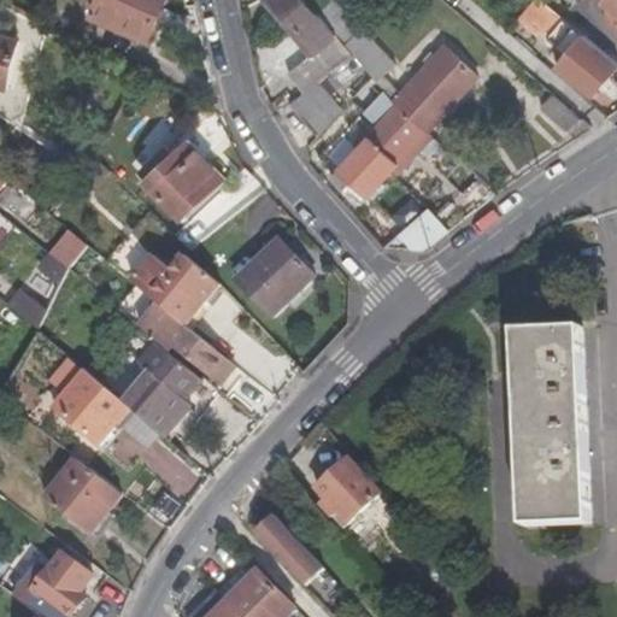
[(151,40),(168,0),(103,0),(97,17),(151,40)]
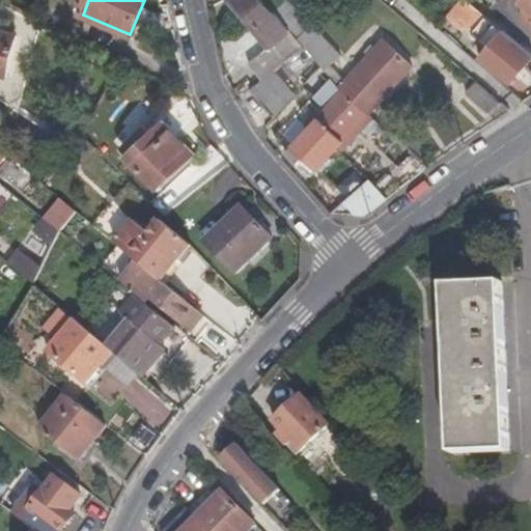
[(291,28),(272,5),(267,0),(228,0),(270,48),(291,28)]
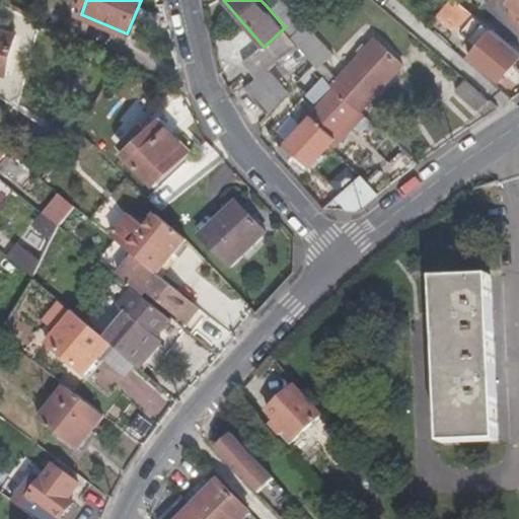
[(343,86),(365,108),(410,65),(383,38),(344,76),(330,62),(340,52),(285,0),(270,0),(266,5),(285,27),(299,44),(301,46),(311,55),(319,63),(329,73),(343,86)]
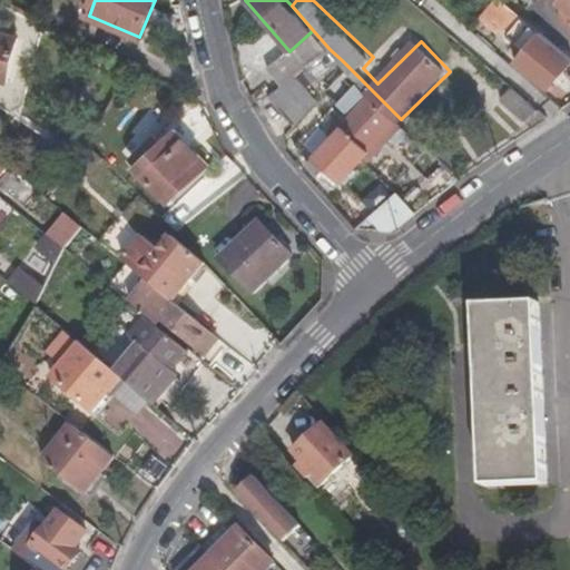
[(551,90),(569,69),(569,57),(503,0),(502,0),(493,12),(534,46),(519,64),(551,90)]
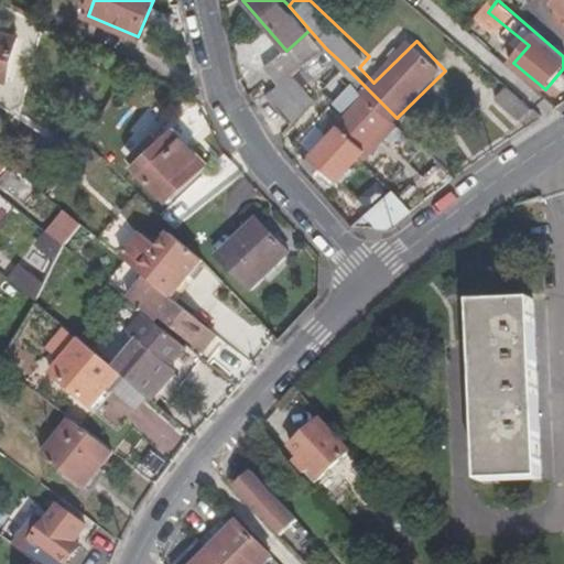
[(286,51),(302,66),(325,47),(310,30),(286,51)]
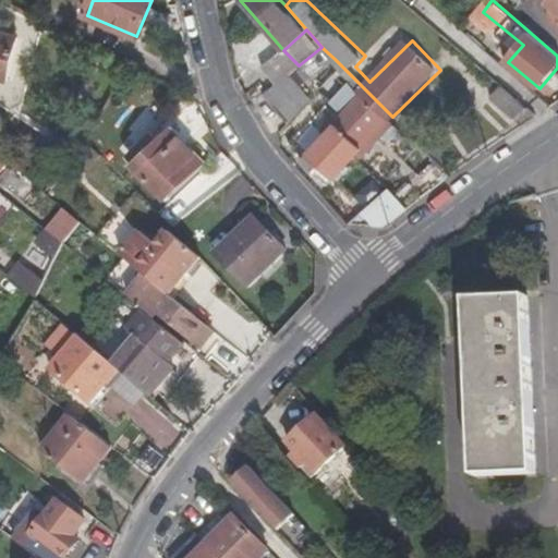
[(0,76),(8,80),(19,35),(0,31),(0,76)]
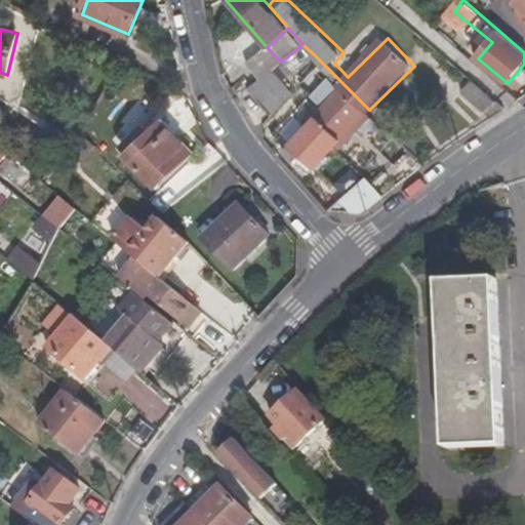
[(315,55),(305,46),(249,90),(271,118),(295,96),(285,84),(315,55)]
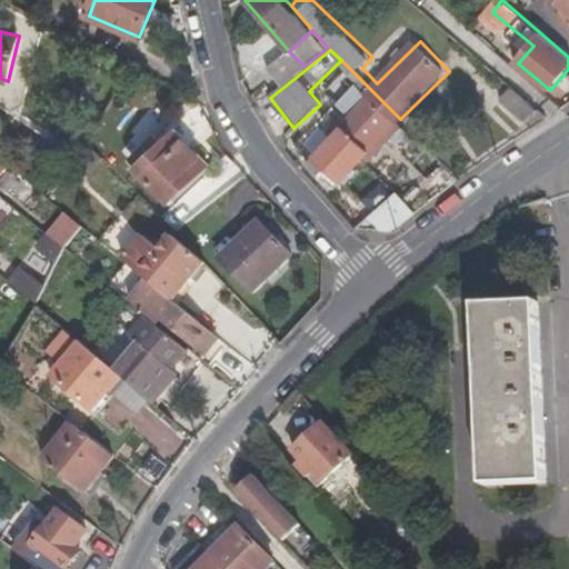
[(342,101),(361,80),(350,69),(331,89),(342,101)]
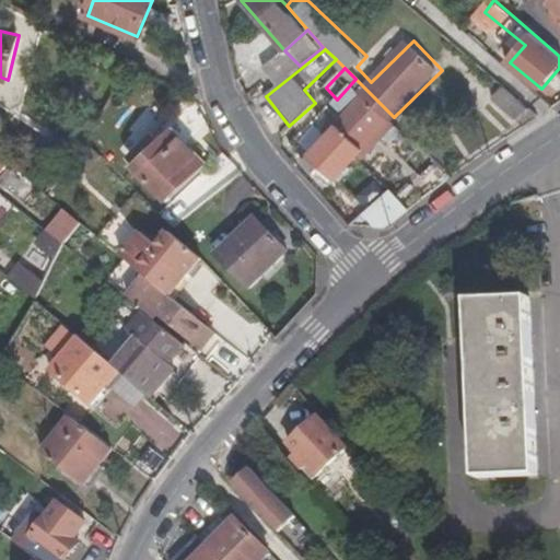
[(506,89),(499,82),(490,93),(524,121),(533,111),(531,109),(506,89)]
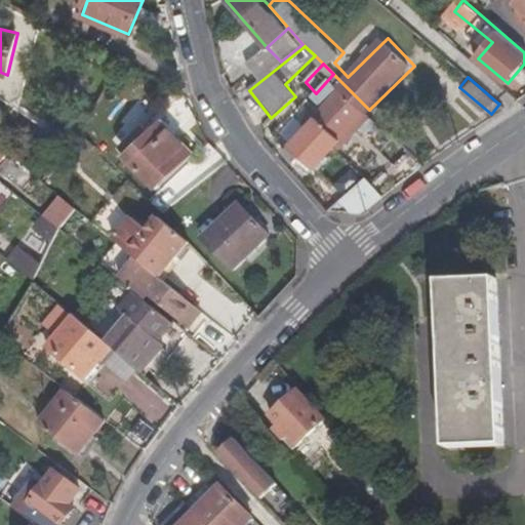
[(312,166),(369,110),(347,87),(325,109),(320,104),(313,112),(317,117),(288,145),(300,160),(303,157),(312,166)]
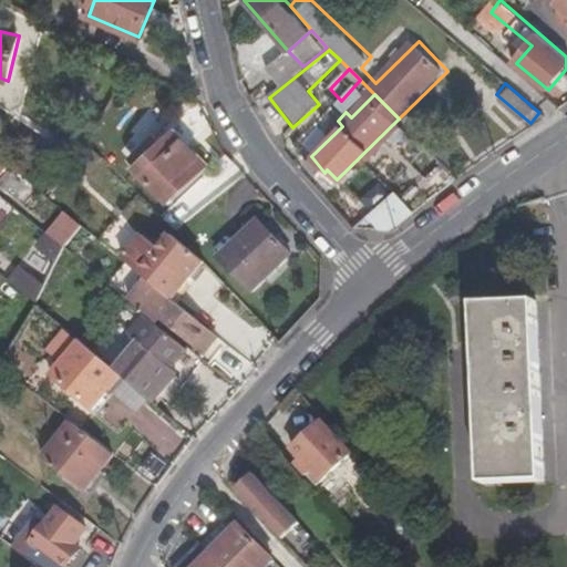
[(208,161),(178,130),(138,165),(168,199),(208,161)]
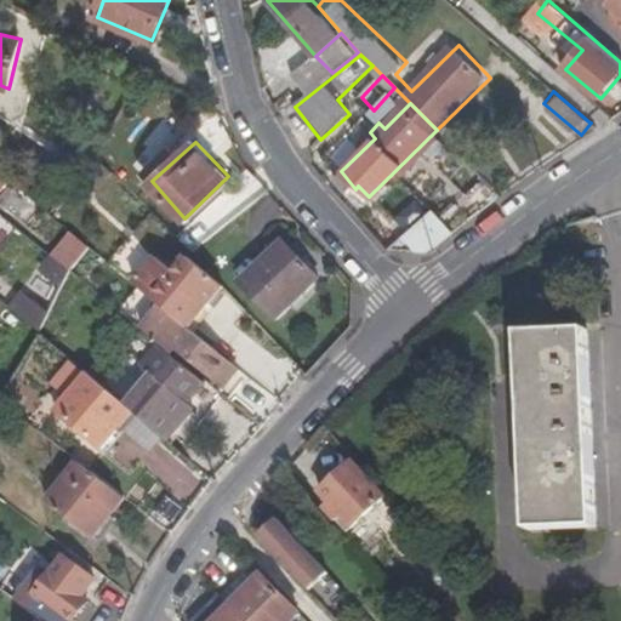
[(63,148),(53,143),(44,160),(53,165),(63,148)]
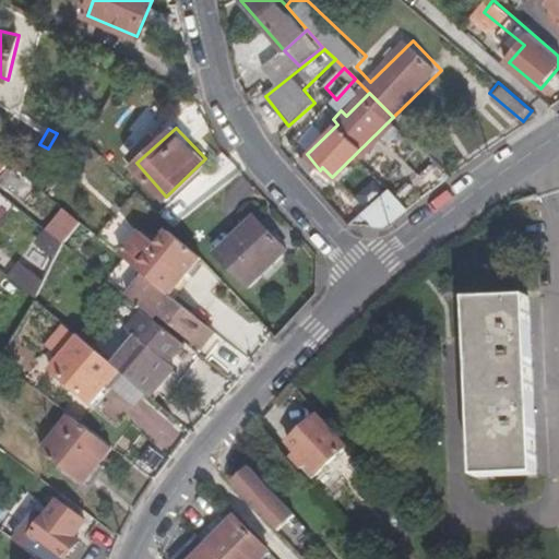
[(381,233),(408,207),(389,187),(361,211),(381,233)]
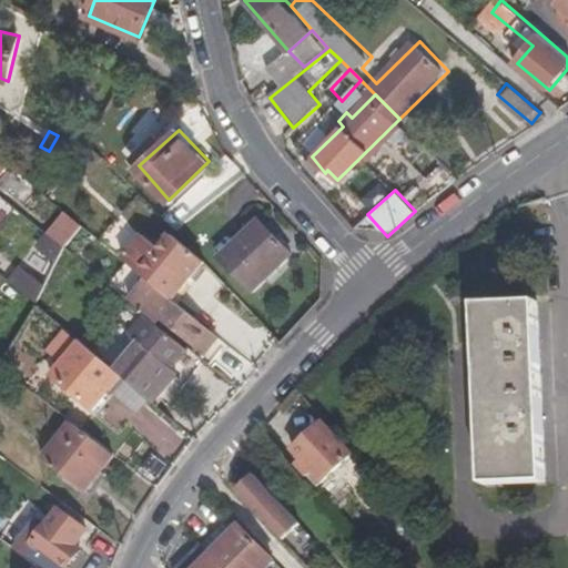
[(13,223),(21,212),(10,203),(2,213),(13,223)]
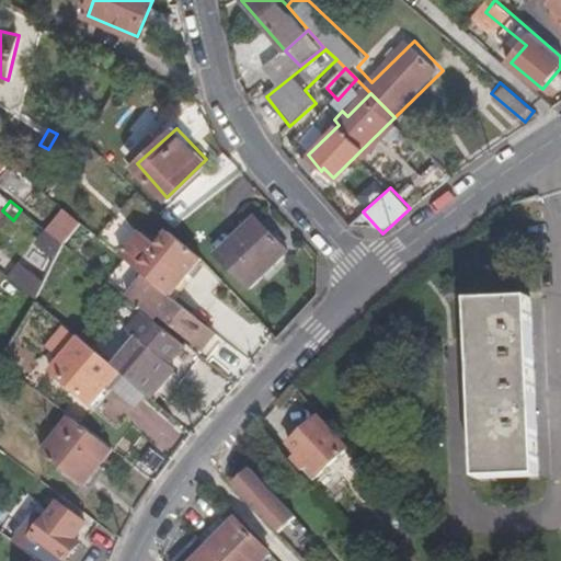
[(46,230),(63,243),(81,222),(65,208),(46,230)]
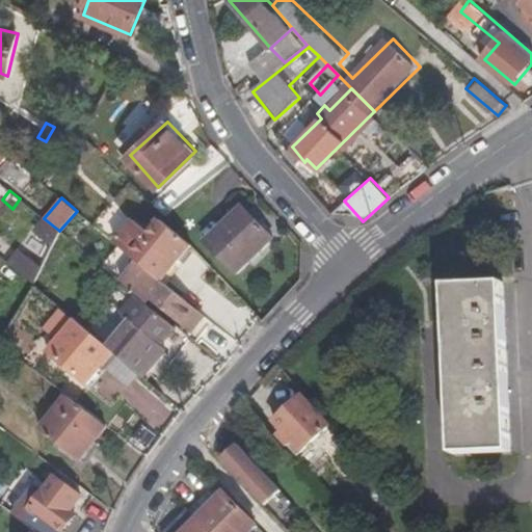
[(112,204),(97,222),(112,236),(129,217),(112,204)]
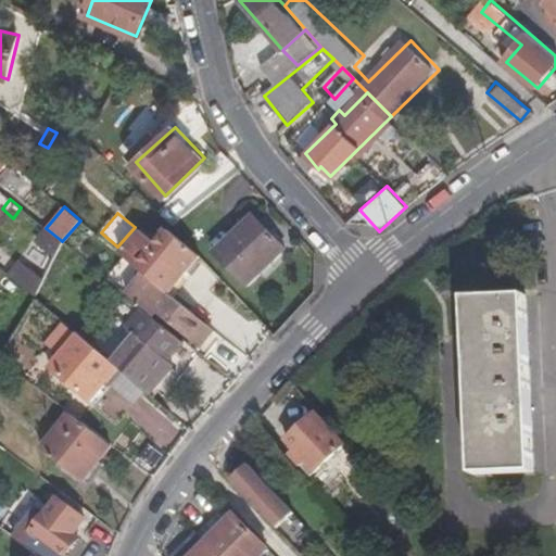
[(286,249),(255,215),(217,250),(249,285),(286,249)]
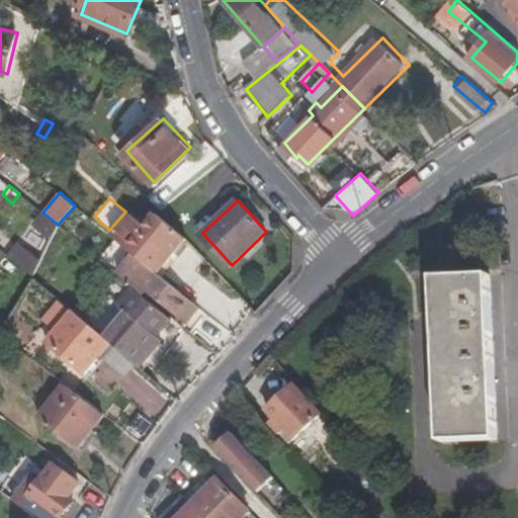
[(34,223),(42,212),(32,204),(25,214),(34,223)]
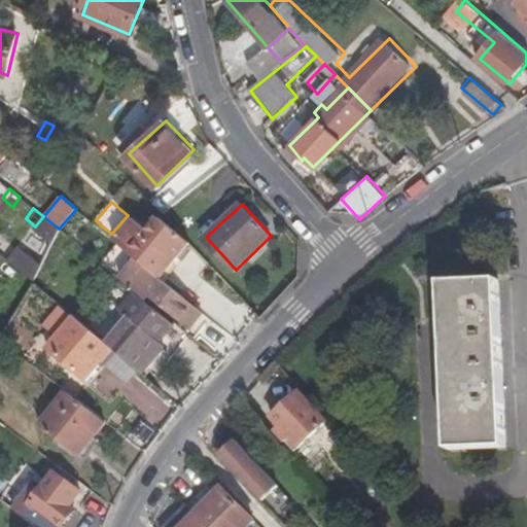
[(140,261),(163,280),(191,245),(162,219),(132,254),(140,261)]
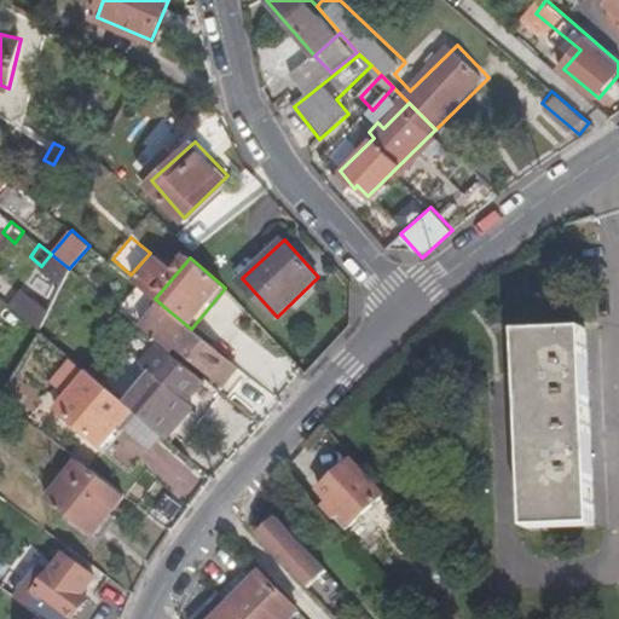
[(69,268),(44,331),(58,345),(79,277),(69,268)]
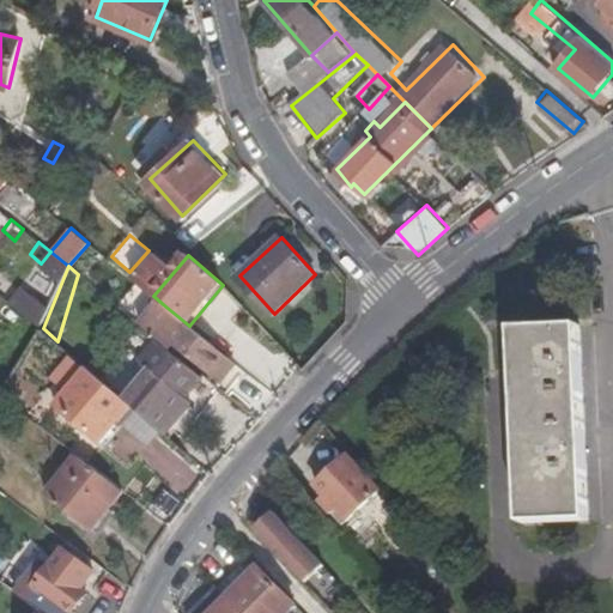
[(519,287),(526,522),(588,519),(582,286),(519,287)]
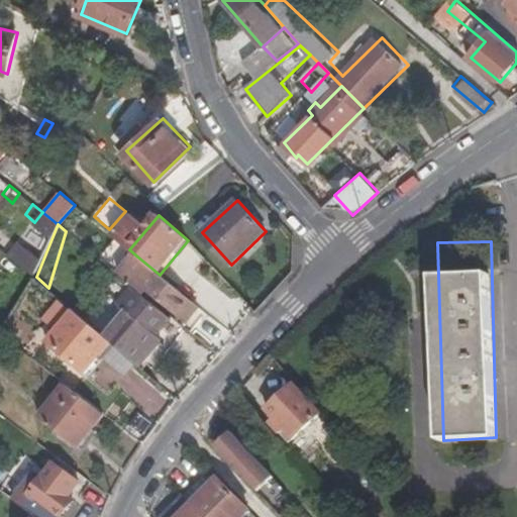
[(0,269),(10,256),(0,248),(0,269)]
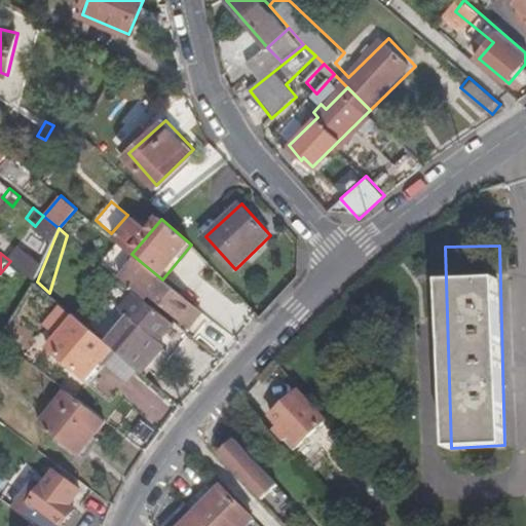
[(207,329),(229,347),(236,339),(162,279),(140,261),(127,275),(192,330),(198,323),(207,329)]
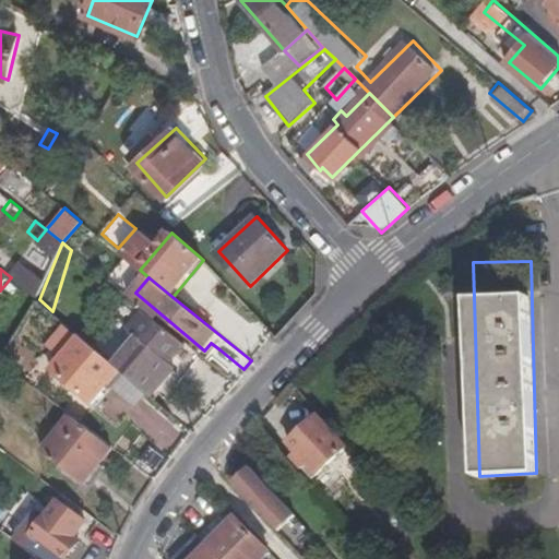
[(131,298),(210,361),(219,349),(211,343),(204,351),(135,293),(131,298)]
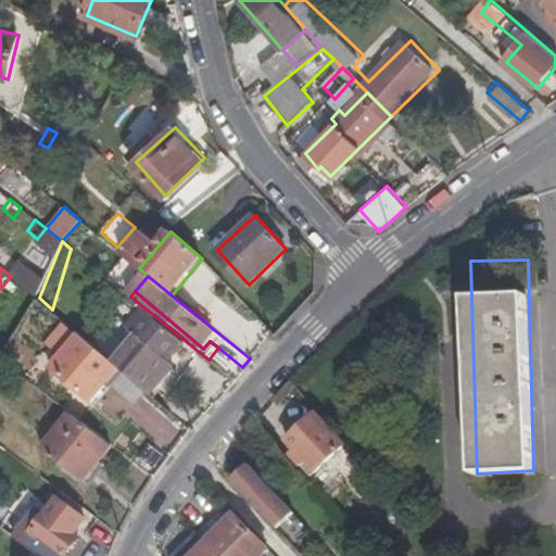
[(121,368),(150,394),(173,366),(167,359),(180,343),(141,310),(126,327),(135,336),(113,362),(121,368)]
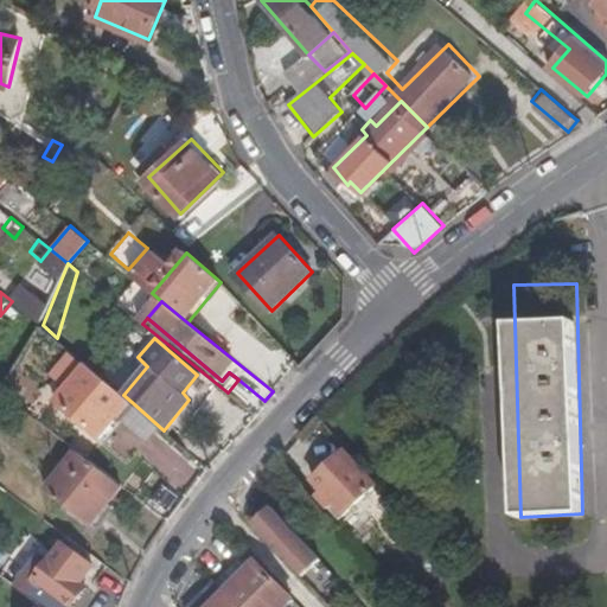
[(132,402),(123,395),(89,366),(52,409),(94,446),(132,402)]
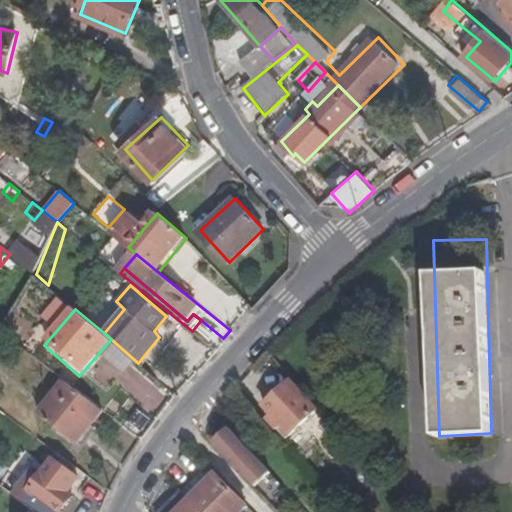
[(77,441),(102,409),(63,379),(38,412),(77,441)]
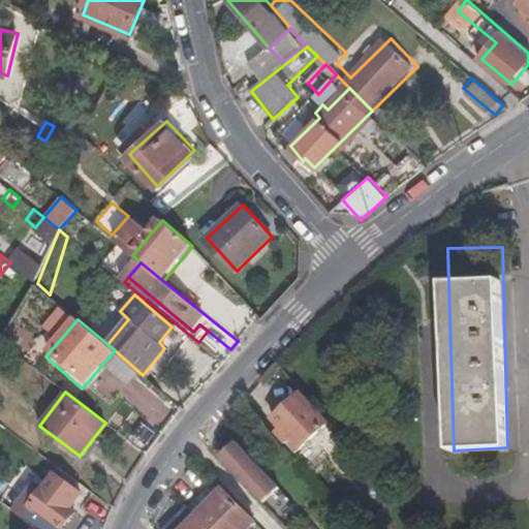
[(331,425),(302,394),(275,419),(284,429),(282,432),(301,453),(331,425)]
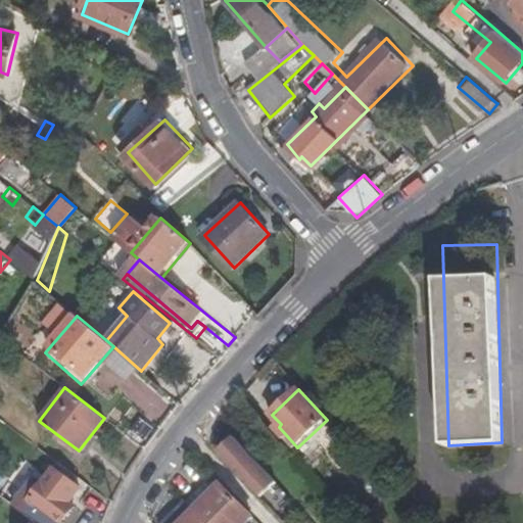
[(337,446),(342,442),(347,437),(339,429),(330,438),(337,446)]
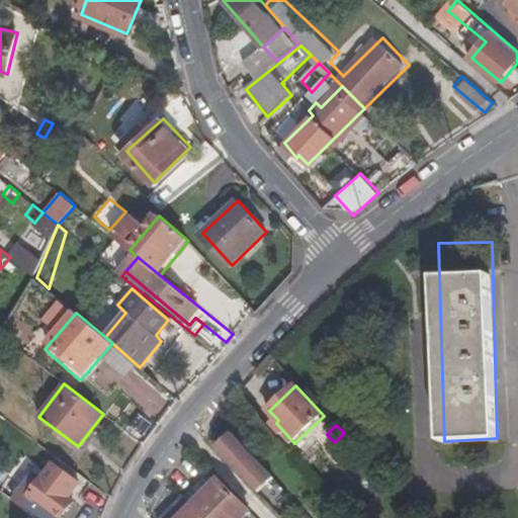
[(218,450),(246,480),(262,462),(235,433),(218,450)]
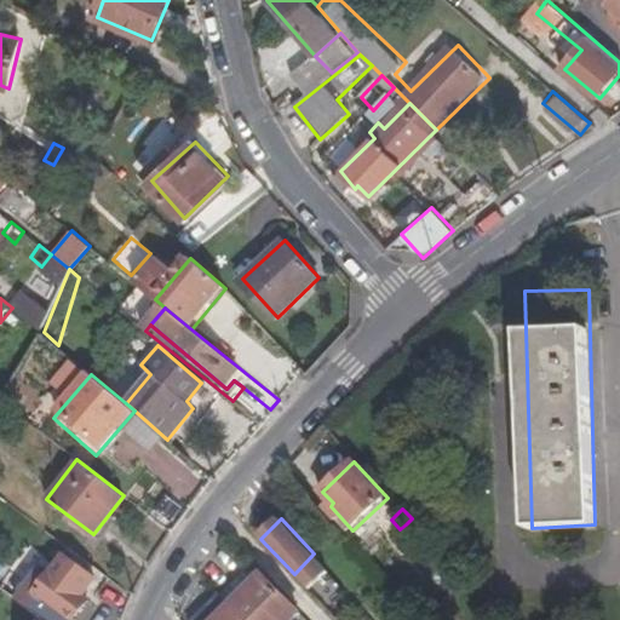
[(418,539),(424,532),(412,518),(406,524),(418,539)]
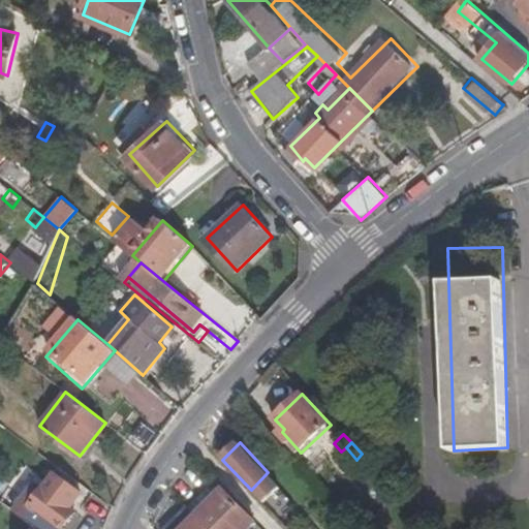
[(17,511),(39,528),(68,528),(66,527),(75,512),(72,509),(82,496),(55,475),(41,494),(34,488),(17,511)]
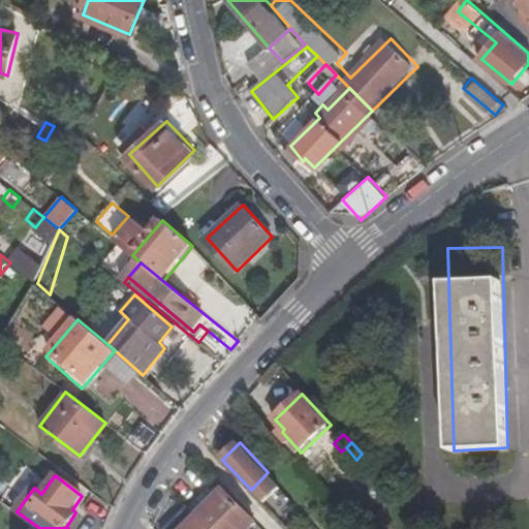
[(251,528),(257,522),(227,491),(198,519),(190,509),(169,528),(251,528)]
